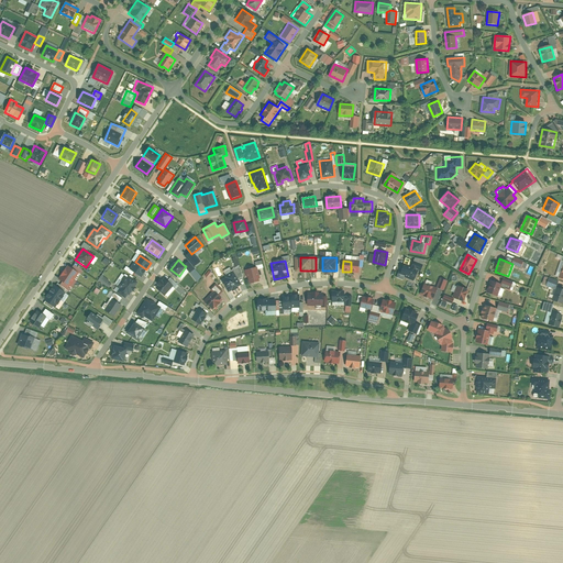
[(410,268),(404,265),(401,272),(399,271),(396,277),(404,279),(405,276),(414,279),(418,268),(421,271),(423,264),(414,261),(410,268)]
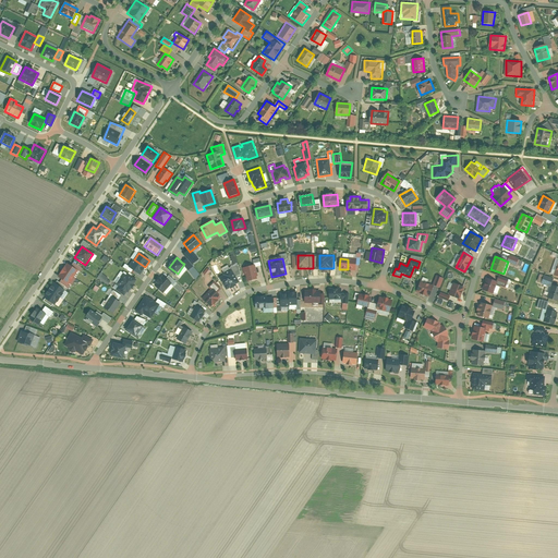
[(145,267),(134,259),(129,268),(140,276),(145,267)]
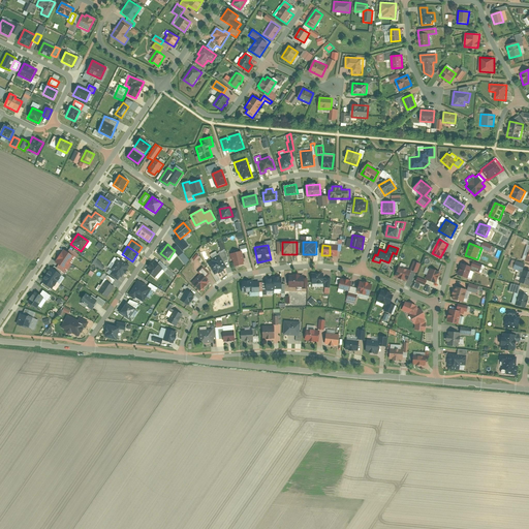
[(64,250),(60,256),(69,262),(73,256),(64,250)]
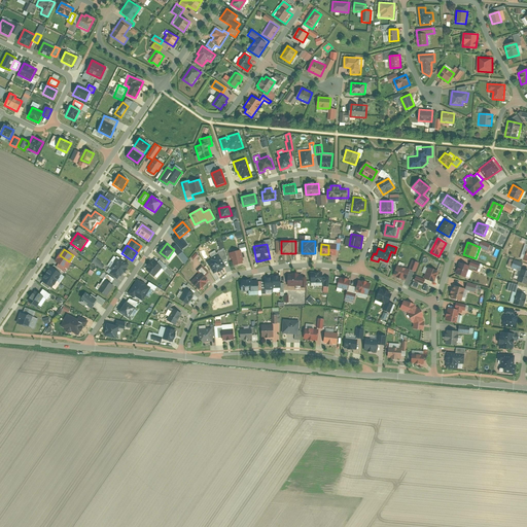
[(241,250),(230,252),(232,265),(244,262),(241,250)]
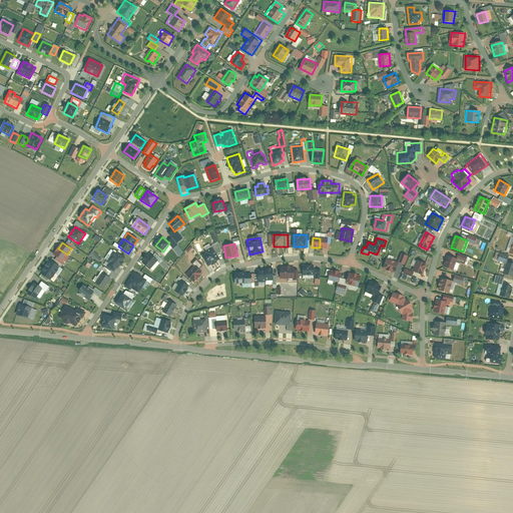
[(213,247),(202,254),(209,266),(219,259),(213,247)]
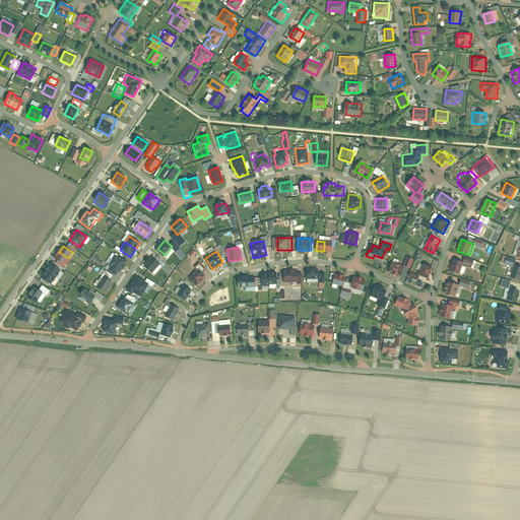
[(59,252),(54,258),(64,264),(68,258),(59,252)]
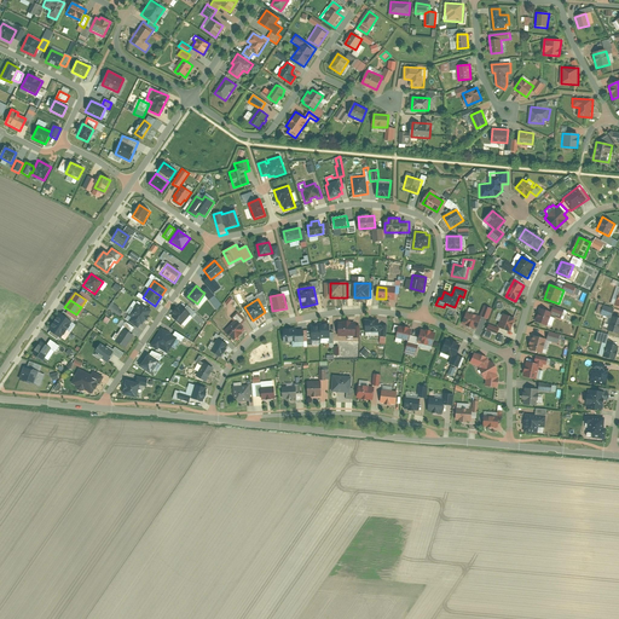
[(121,317),(125,311),(113,302),(109,308),(121,317)]
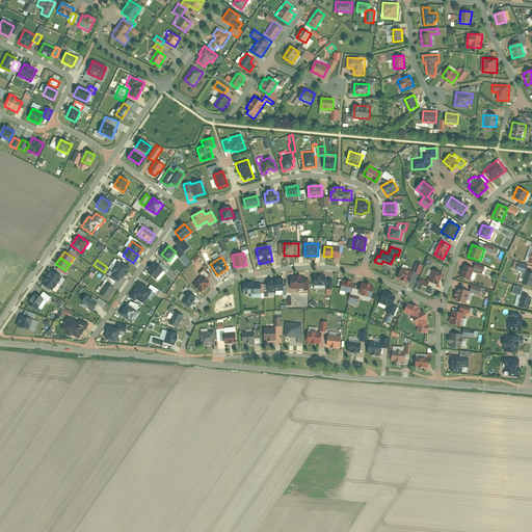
[(129,268),(118,261),(108,275),(118,284),(129,268)]
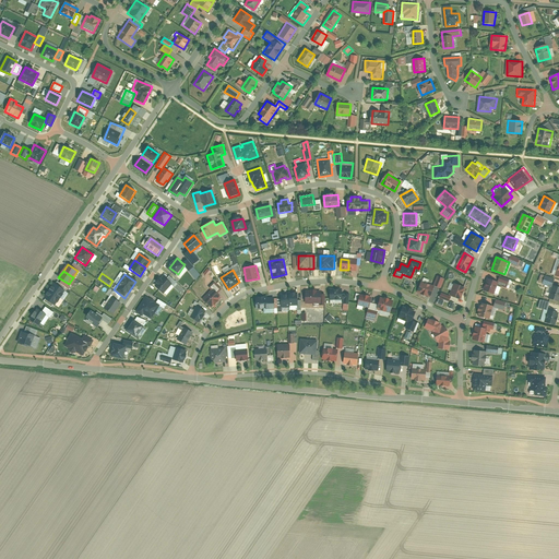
[(173,285),(164,277),(155,287),(164,295),(173,285)]
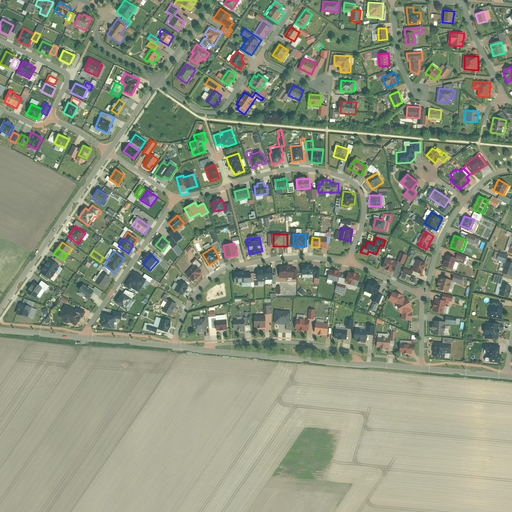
[(456,259),(445,256),(442,266),(453,269),(456,259)]
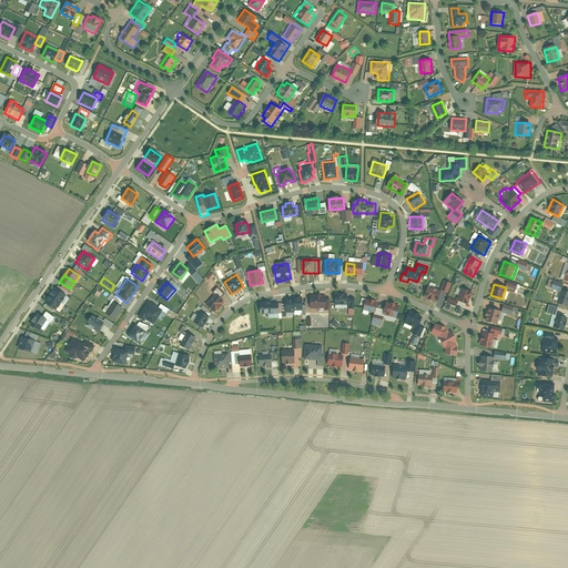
[(443,290),(428,285),(425,296),(438,301),(443,290)]
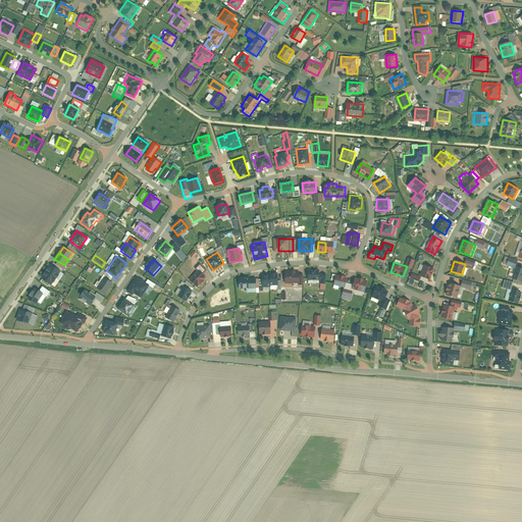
[(51,265),(47,271),(57,278),(61,272),(51,265)]
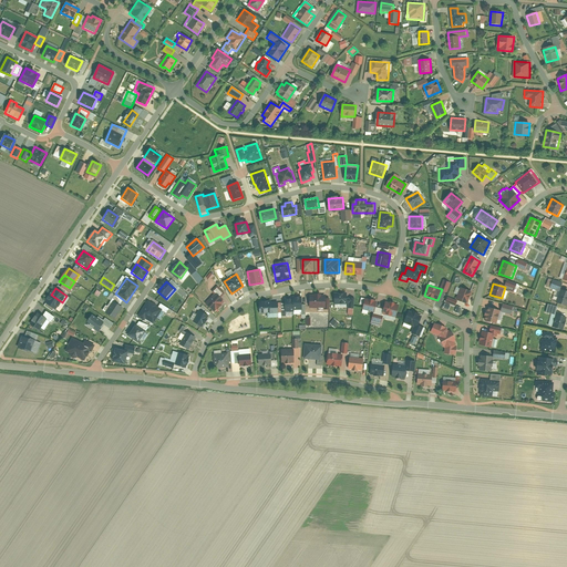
[(472,291),(461,288),(457,300),(468,303),(472,291)]
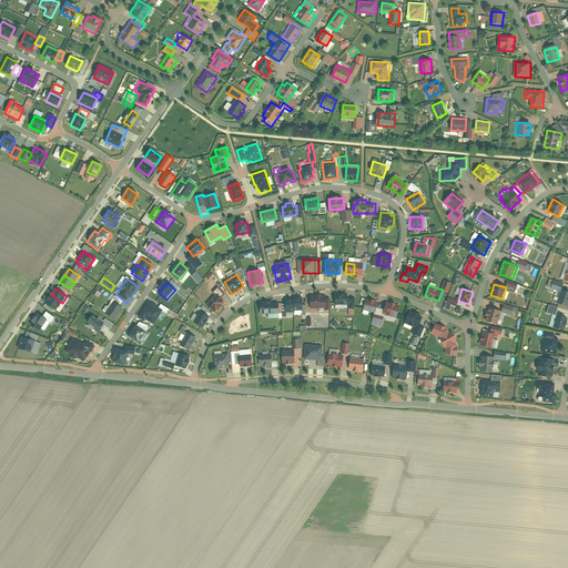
[(567,306),(567,292),(559,290),(556,303),(567,306)]
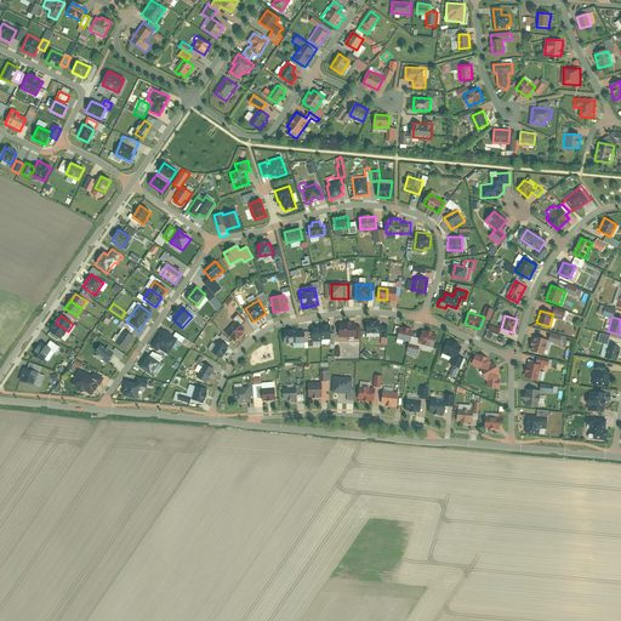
[(381,320),(366,320),(366,337),(380,337),(380,346),(388,346),(388,326),(381,326),(381,320)]
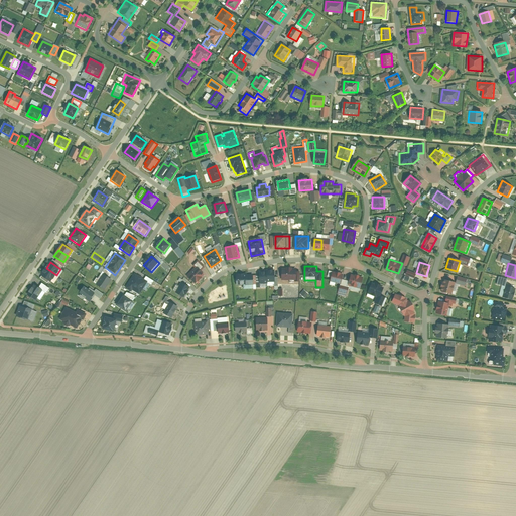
[(197,267),(188,275),(196,282),(204,274),(197,267)]
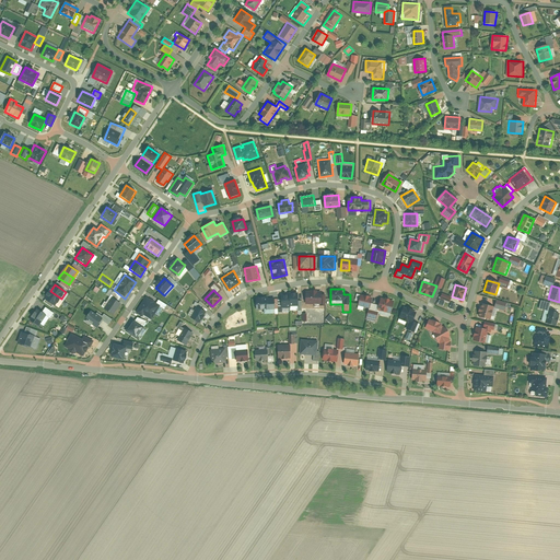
[(50,291),(45,299),(56,306),(61,299),(50,291)]
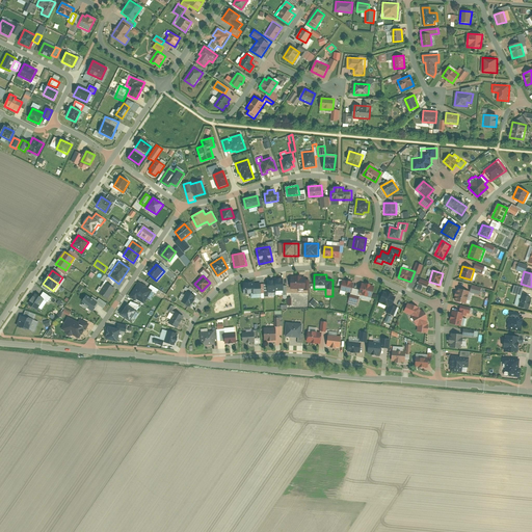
[(307,277),(290,276),(290,288),(306,288),(307,277)]
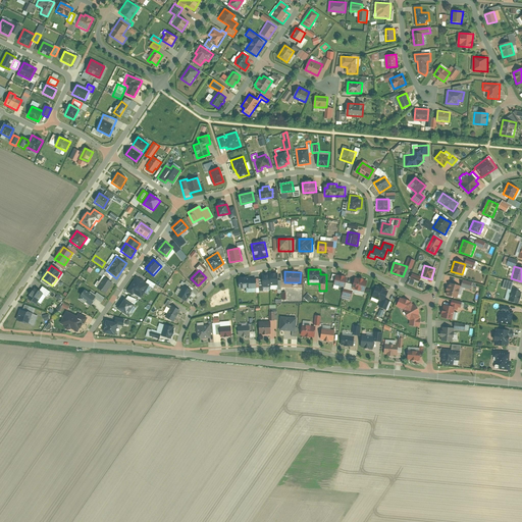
[(270,274),(262,274),(262,278),(262,286),(271,286),(271,284),(279,284),(279,272),(270,272),(270,274)]
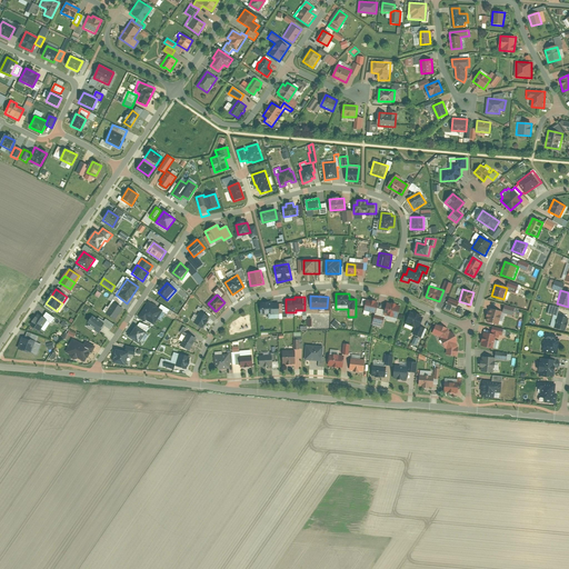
[(370,311),(376,312),(377,307),(378,301),(367,299),(363,313),(369,315),(370,311)]
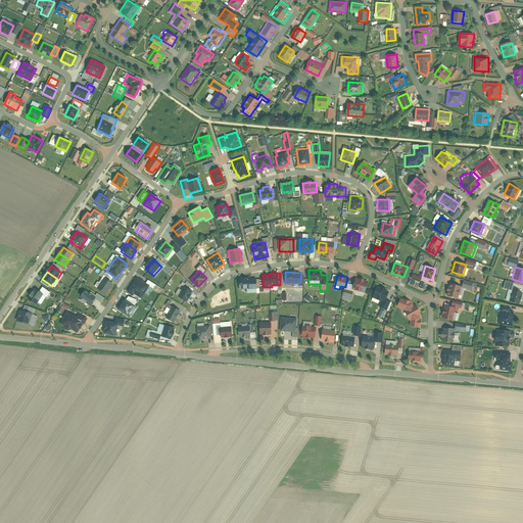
[(369,278),(357,276),(354,284),(353,290),(353,292),(364,294),(365,291),(366,292),(369,278)]
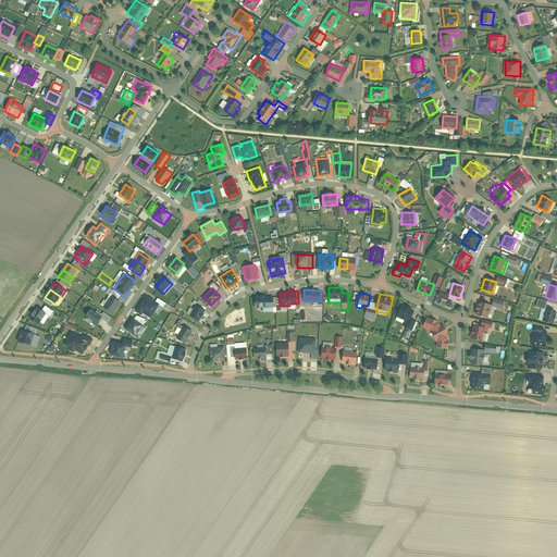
[(160,304),(146,295),(137,310),(151,318),(160,304)]
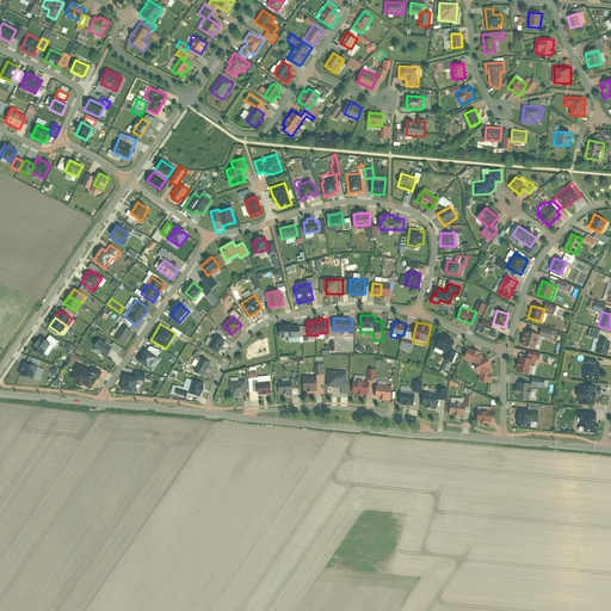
[(131,331),(122,326),(113,339),(123,345),(131,331)]
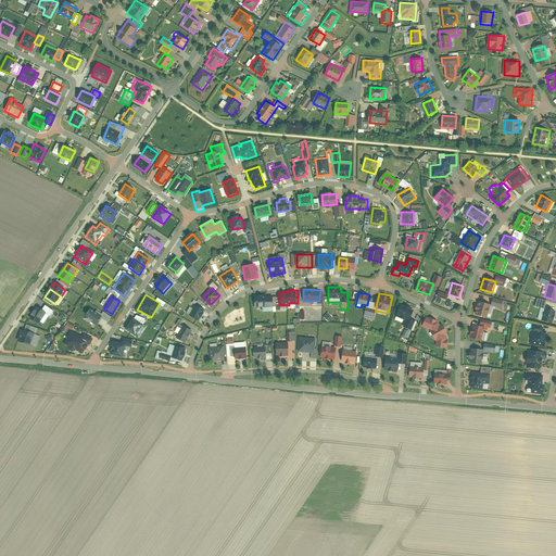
[(279,310),(279,305),(279,297),(255,297),(255,306),(263,305),(264,311),(274,311),(274,312),(277,312),(277,310),(279,310)]
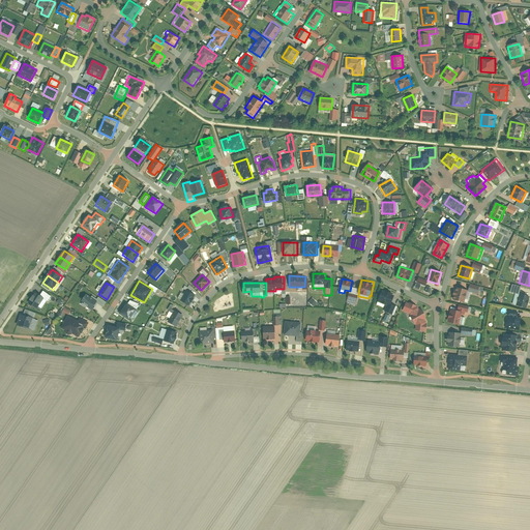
[(468,290),(457,287),(453,298),(465,302),(468,290)]
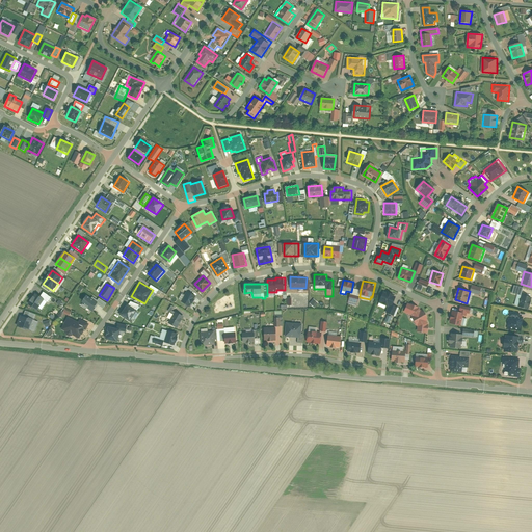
[(188,291),(182,301),(190,307),(196,296),(188,291)]
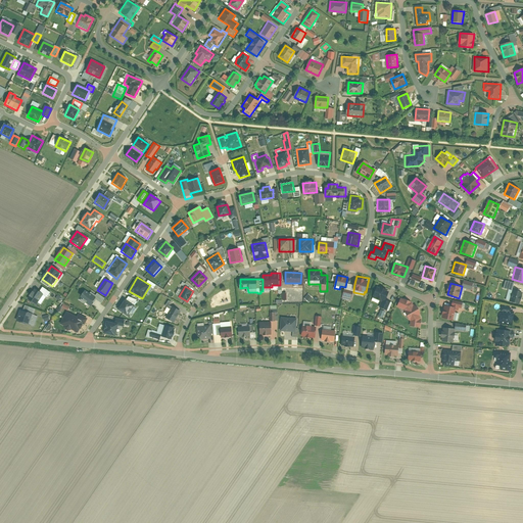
[(388,291),(377,287),(372,300),(379,303),(380,300),(382,301),(380,307),(388,311),(391,302),(385,299),(388,291)]
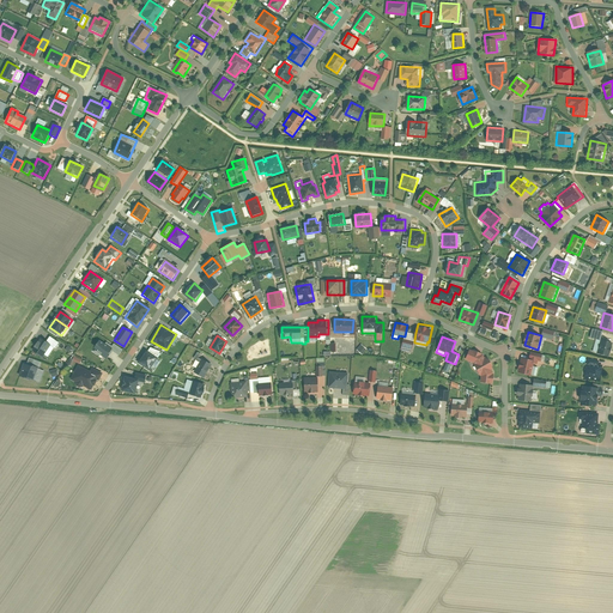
[(40,338),(31,351),(42,358),(50,345),(40,338)]
